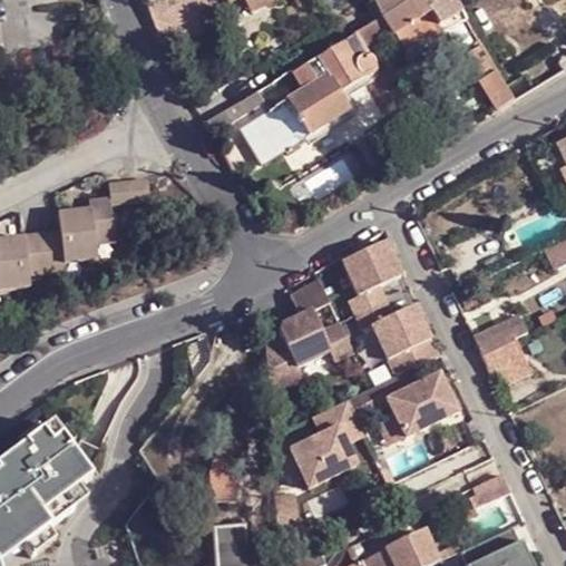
[(155,31),(212,5),(221,0),(148,0),(144,2),(155,31)]
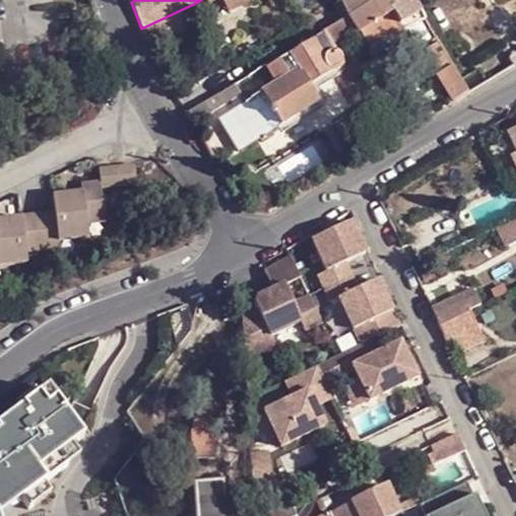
[(227,0),(234,13),(254,2),(252,0),(227,0)]
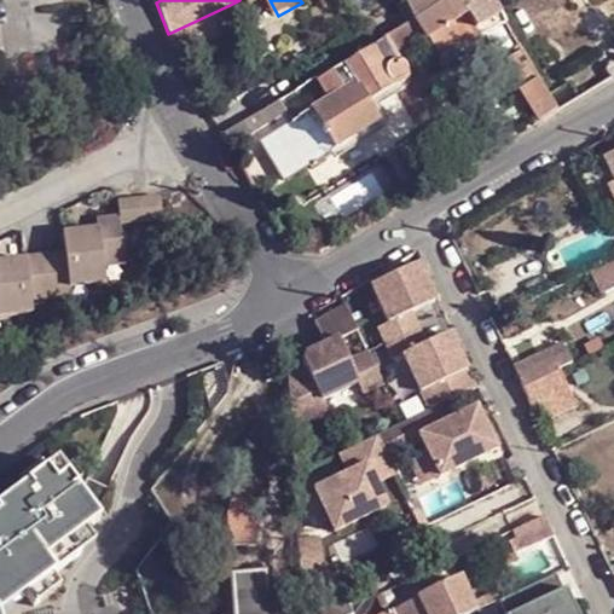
[(405,0),(416,22),(449,0),(405,0)]
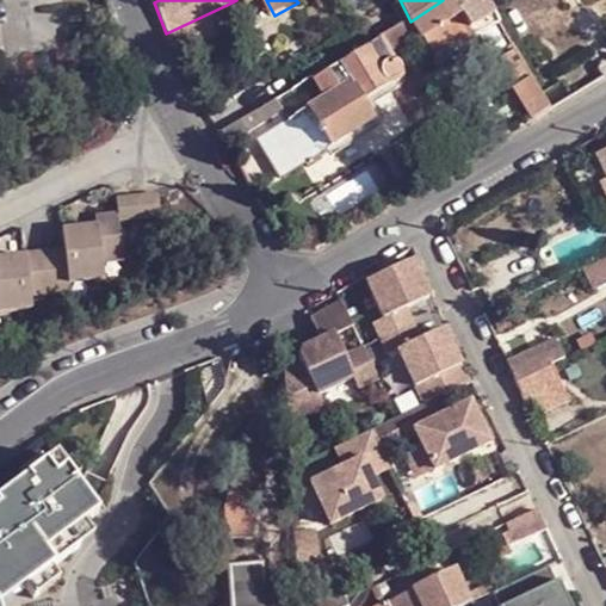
[(424,41),(436,59),(476,30),(471,23),(493,11),(486,0),(443,0),(410,22),(424,41)]
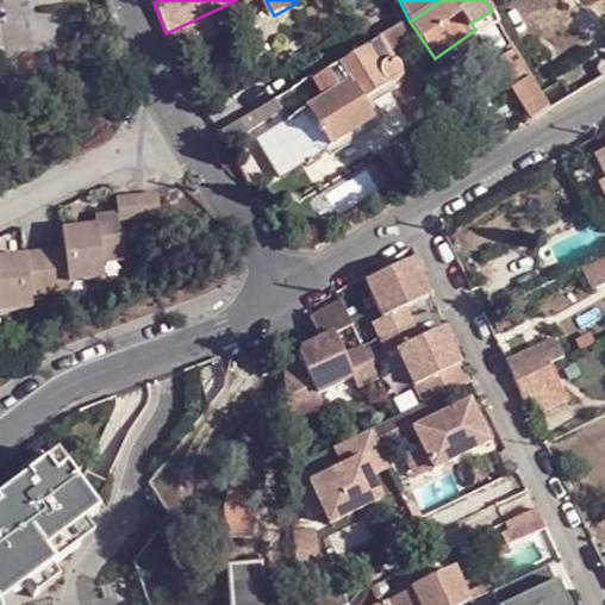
[(237,29),(226,5),(166,33),(178,54),(237,29)]
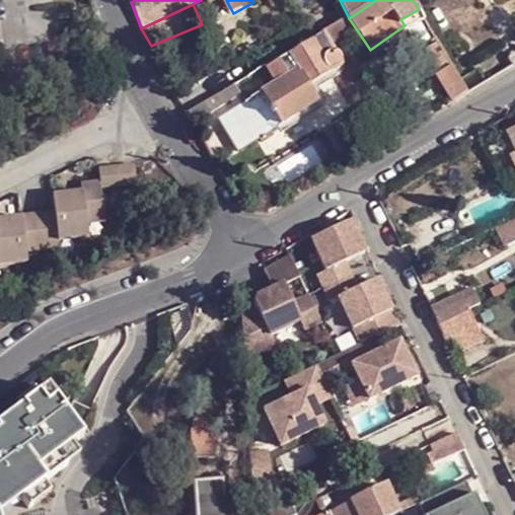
[(327,30),(343,21),(337,11),(322,19),(327,30)]
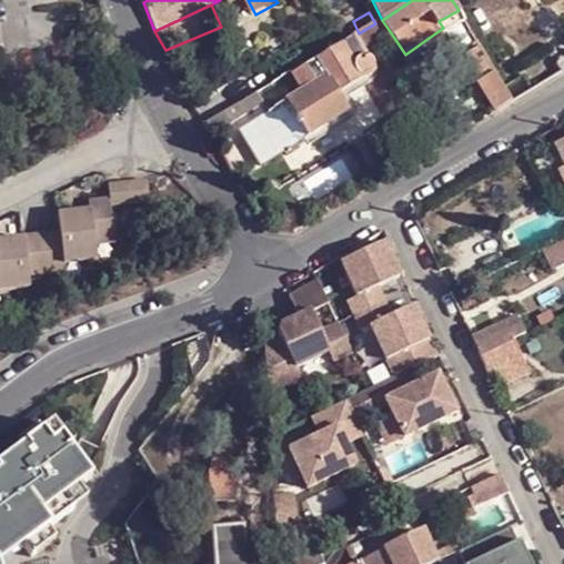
[(352,40),(363,57),(394,38),(382,20),(375,23),(359,33),(351,38),(352,40)]
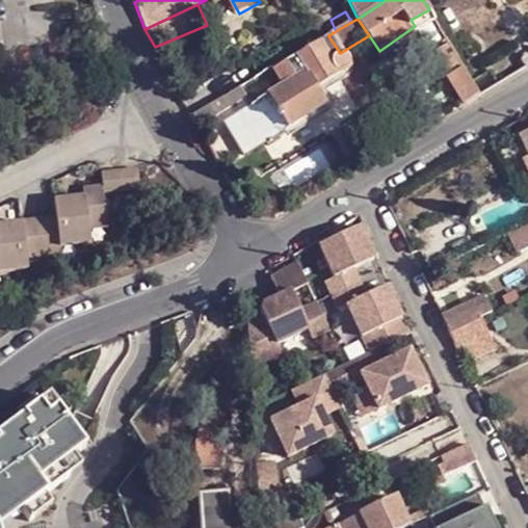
[(330,37),(294,58),(284,63),(282,62),(272,68),(284,86),(226,121),(244,155),(327,107),(316,90),(336,77),(340,78),(343,77),(347,75),(348,73),(349,70),(348,66),(347,62),(344,58),(340,53),(330,37)]
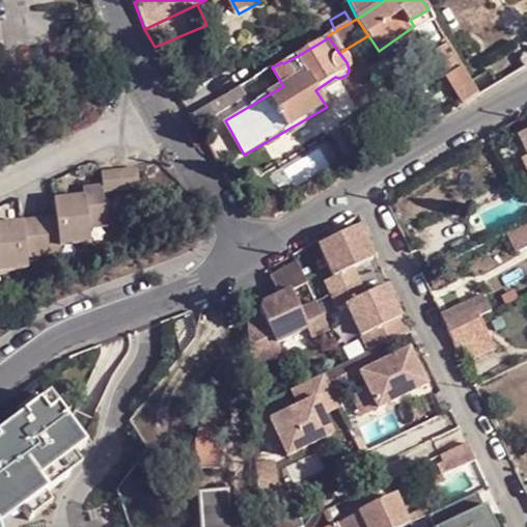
[(455,53),(442,60),(452,78),(465,70),(455,53)]
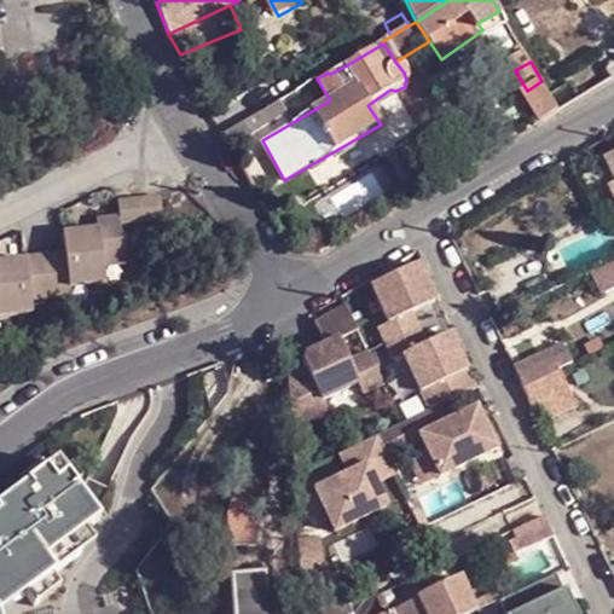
[(544,116),(560,108),(549,91),(542,81),(527,91),(544,116)]
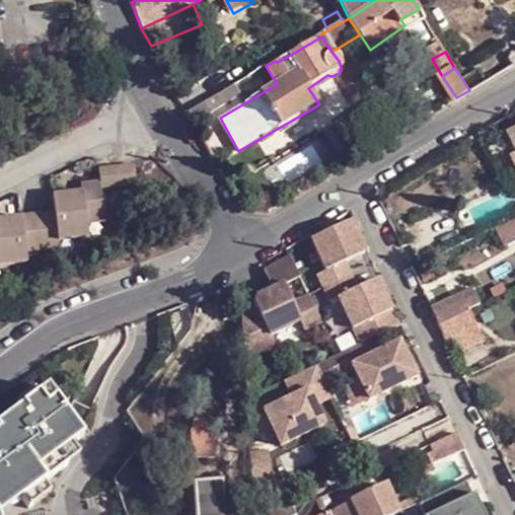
[(238,81),(203,104),(187,115),(193,122),(197,126),(245,95),(238,81)]
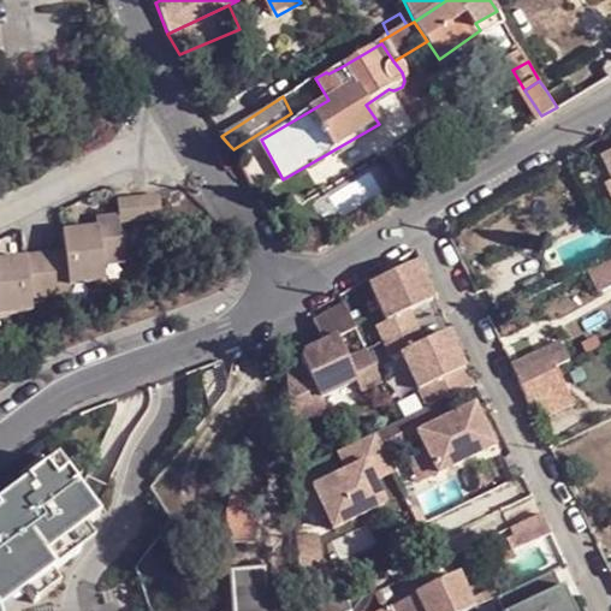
[(610,150),(599,156),(610,178),(610,150)]
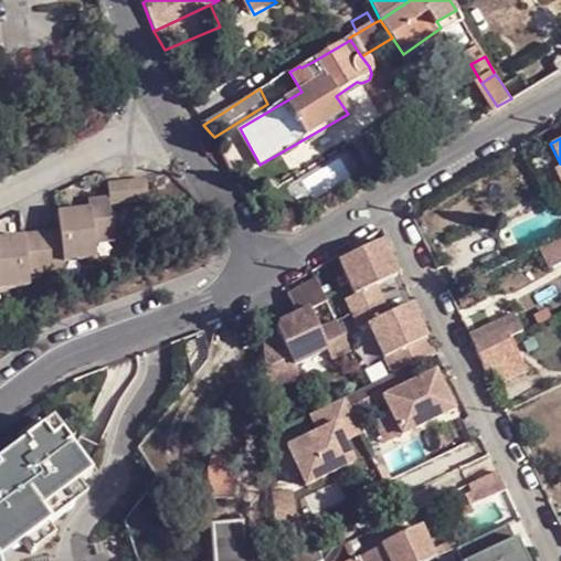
[(147,194),(144,173),(106,178),(108,191),(86,194),(87,203),(81,204),(81,210),(72,211),(72,205),(55,208),(57,224),(22,229),(22,231),(8,232),(9,239),(0,240),(0,284),(28,281),(27,270),(64,265),(62,256),(94,253),(93,239),(113,235),(108,199),(147,194)]
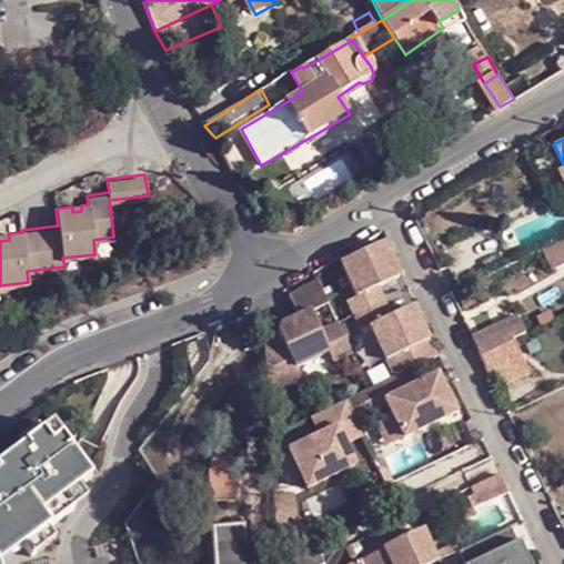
[(412,365),(436,352),(413,302),(391,313),(384,299),(378,284),(399,274),(382,240),(341,260),(356,294),(348,299),(355,313),(362,328),(371,323),(395,373),(412,365)]
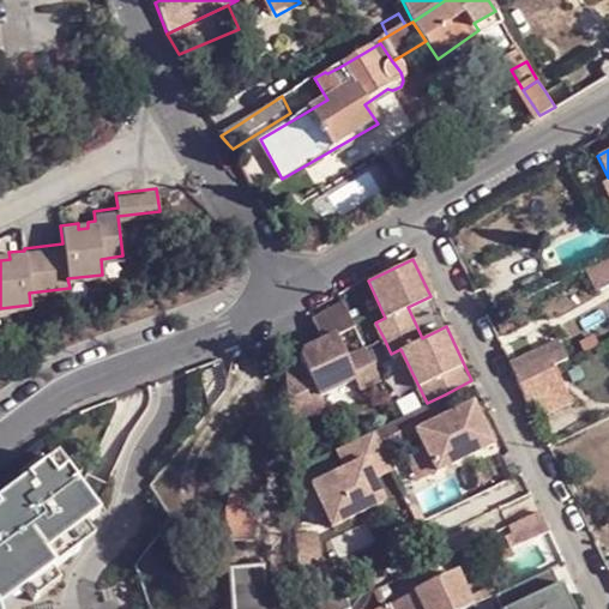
[(594,264),(568,276),(573,284),(580,278),(583,281),(597,273),(594,264)]
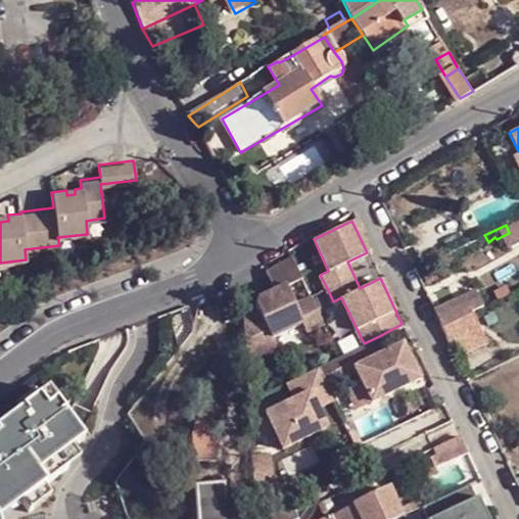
[(301,277),(291,255),(265,269),(274,287),(256,295),(254,301),(241,308),(245,360),(277,344),(273,336),(302,321),(307,330),(324,322),(311,295),(294,302),(286,285),(301,277)]
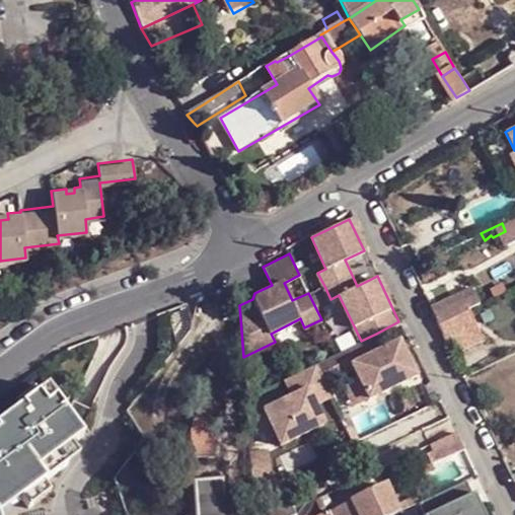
[(460,291),(430,304),(439,324),(469,310),(460,291)]
